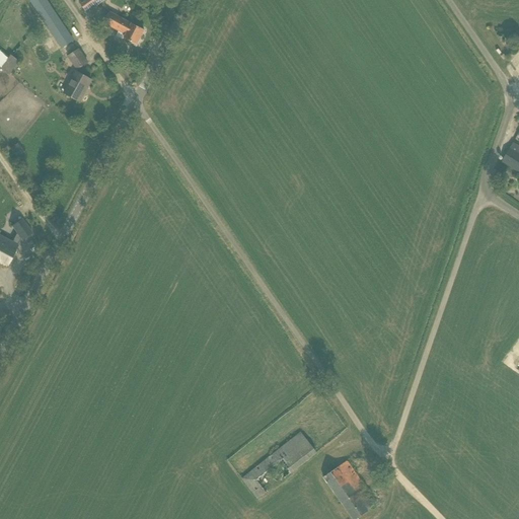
[(66,46),(73,41),(45,0),(32,0),(31,1),(57,40),(61,38),(66,46)]
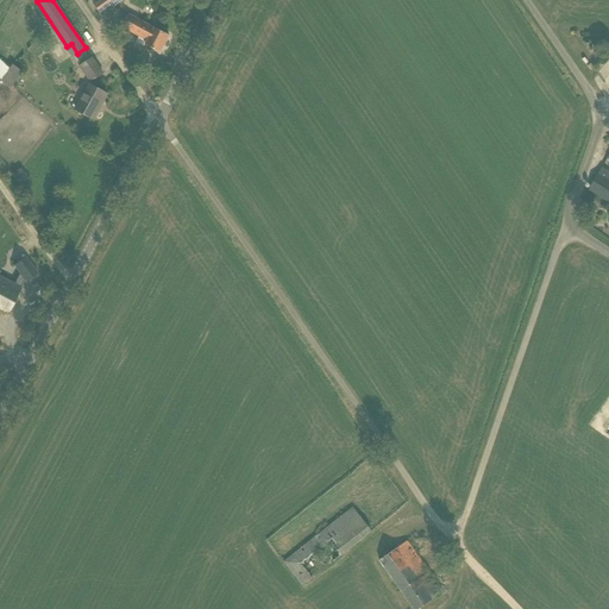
[(161,52),(169,36),(155,27),(155,29),(137,19),(129,14),(121,27),(139,37),(136,43),(144,46),(145,45),(161,52)]
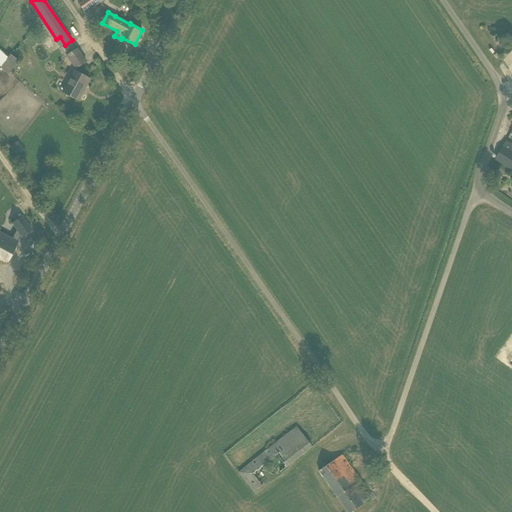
[(77,49),(68,56),(76,69),(86,62),(77,49)]
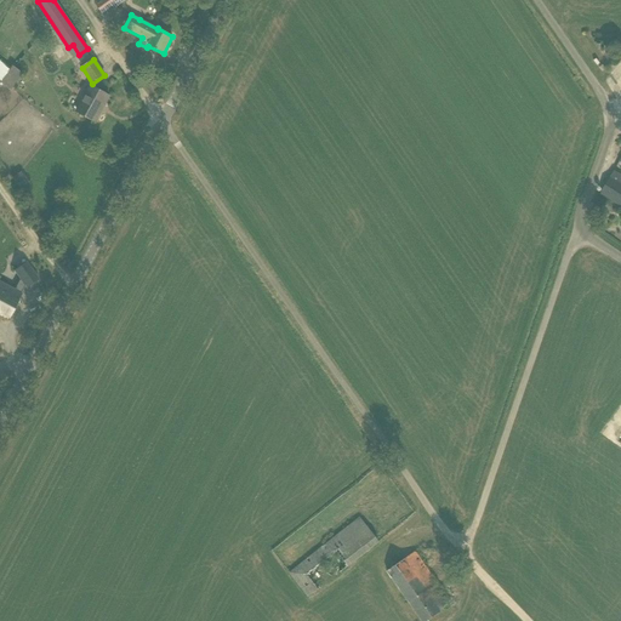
[(11,90),(23,74),(13,67),(1,81),(11,90)]
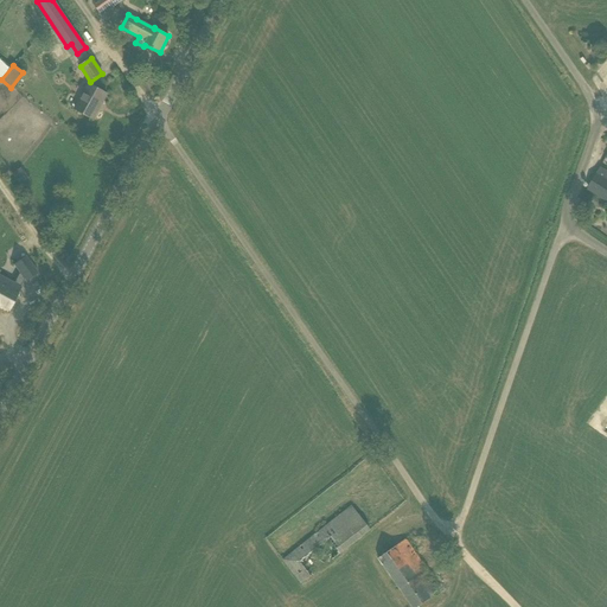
[(107,94),(89,84),(75,109),(93,120),(107,94)]
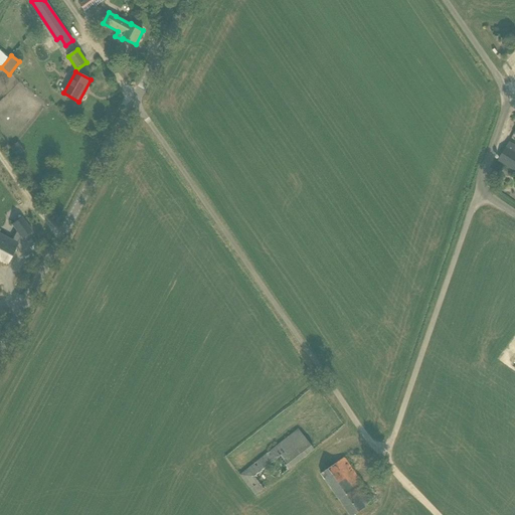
[(498,161),(514,171),(514,145),(509,142),(498,161)]
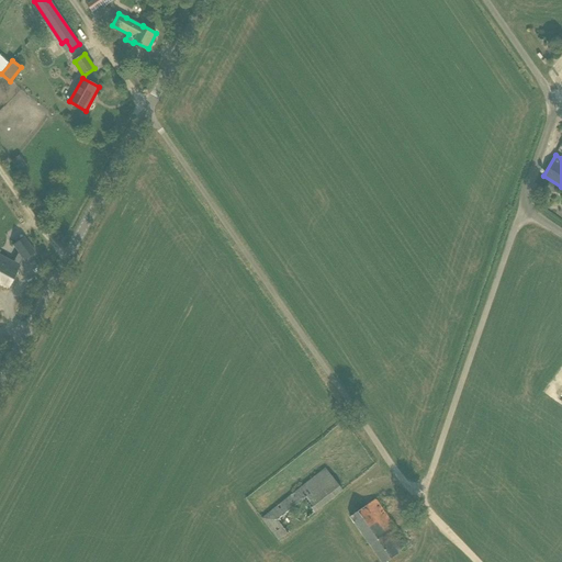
[(18,156),(9,161),(13,168),(22,164),(18,156)]
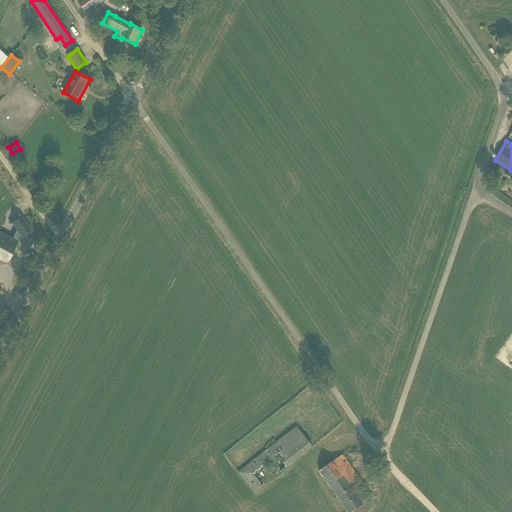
[(15,245),(20,236),(22,238),(32,230),(21,216),(11,223),(16,230),(12,239),(10,242),(0,236),(0,257),(7,261),(15,245)]
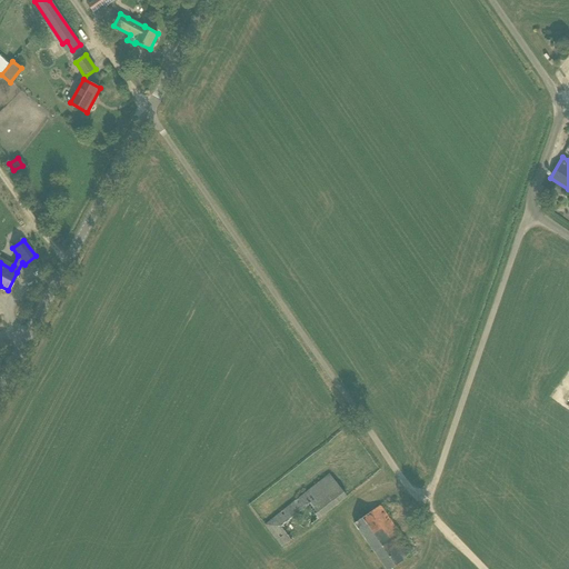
[(265,526),(282,548),(347,497),(330,473),(265,526)]
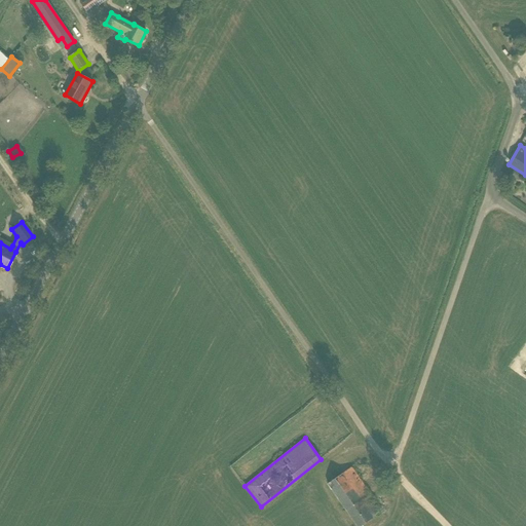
[(357,525),(361,525),(374,518),(378,513),(368,497),(371,494),(351,467),(328,484),(357,525)]
